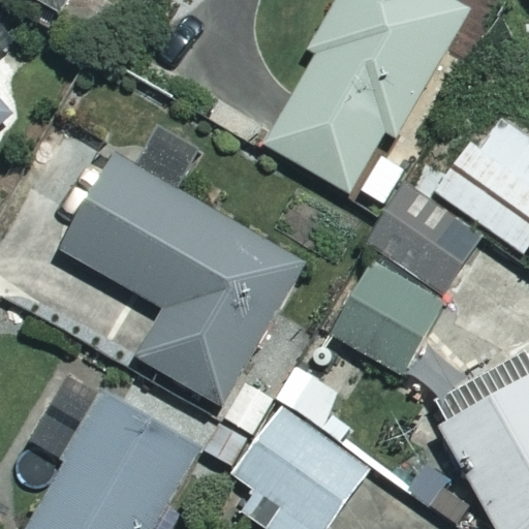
[(39,0),(60,11),(66,0),(39,0)]
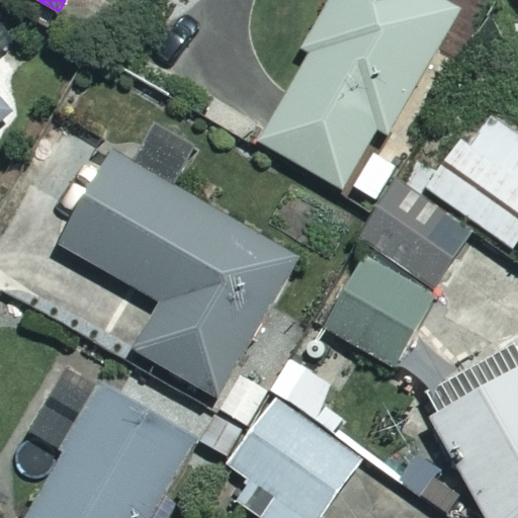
[(327,0),(299,48),(308,52),(256,142),(340,189),(374,130),(385,136),(459,5),(451,0),(327,0)]
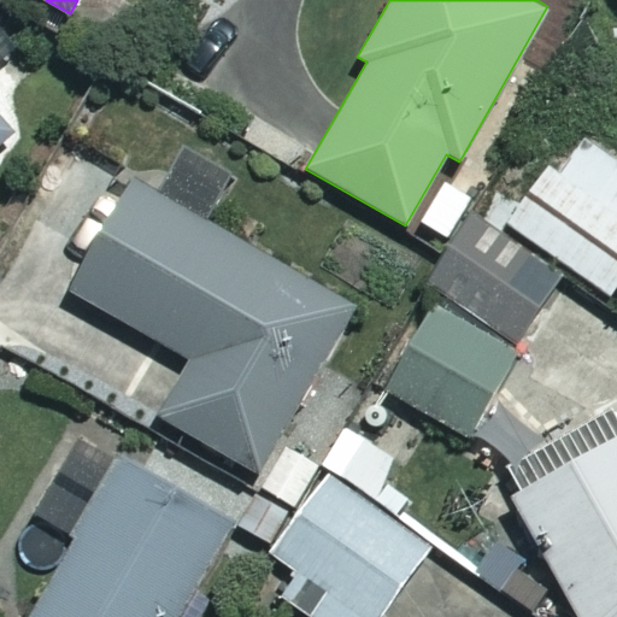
[(0,141),(15,130),(0,113),(0,57),(16,45),(0,27),(0,141)]
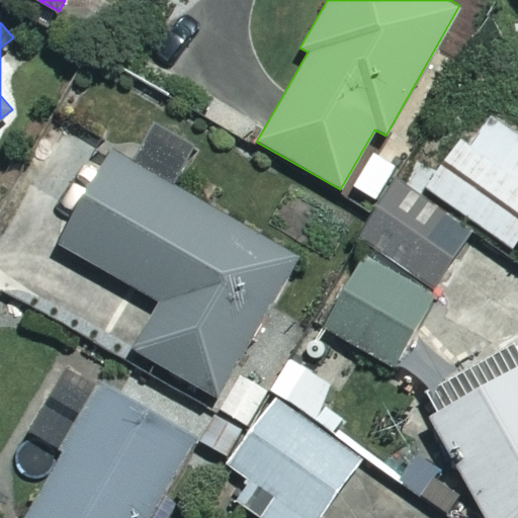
[(517,134),(489,113),(468,144),(459,138),(424,186),(512,248),(517,239),(517,134)]
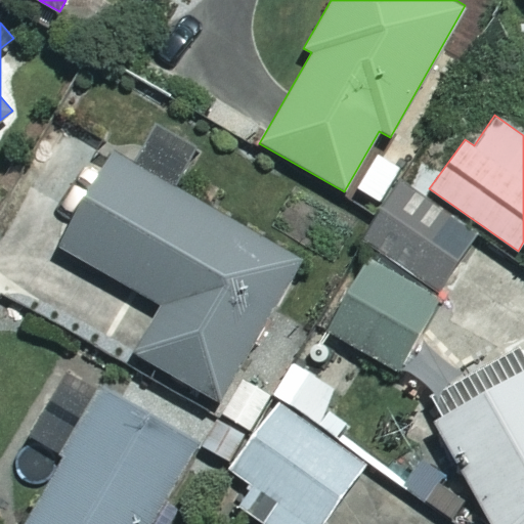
[(154,120),(131,159),(110,146),(54,242),(162,303),(134,351),(218,399),(301,257),(173,184),(197,144),(154,120)]
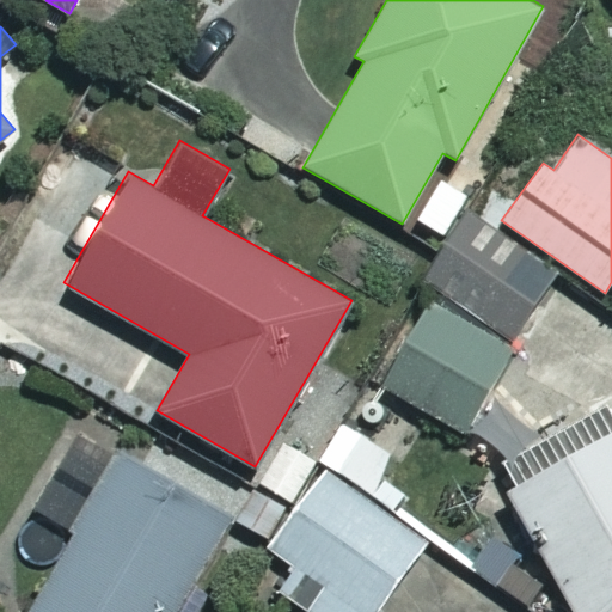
[(464,213),(421,287),(513,342),(557,268),(464,213)]
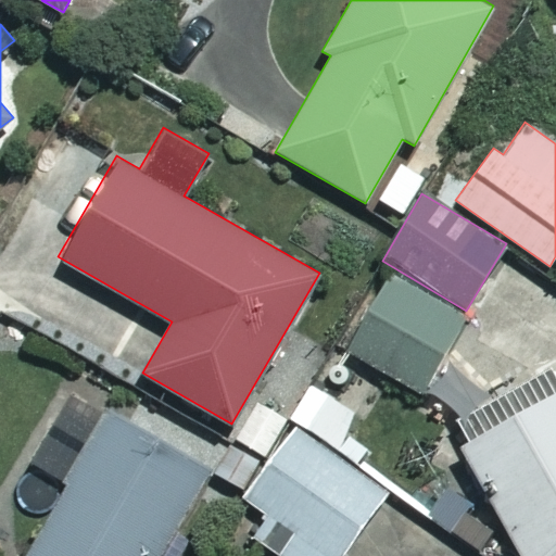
[(465,316),(389,272),(344,346),(421,391),(465,316)]
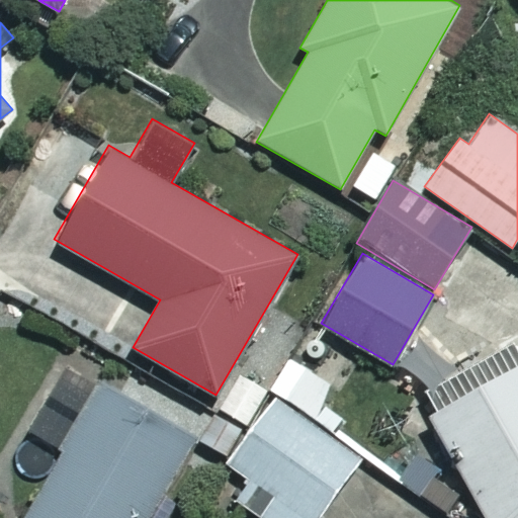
[(147,517),(194,437),(64,363),(26,429),(61,448),(21,517),(147,517)]
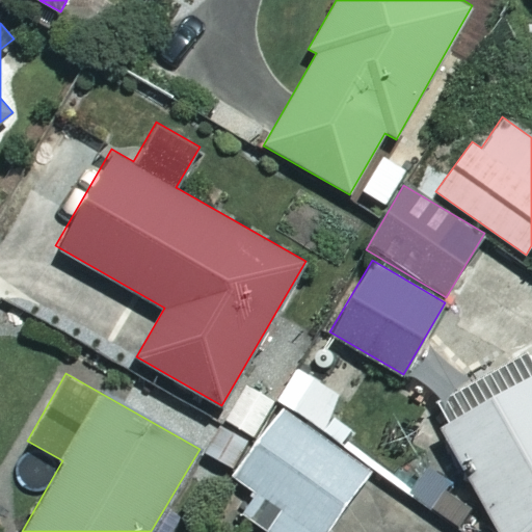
[(531,531),(531,373),(441,425),(499,531),(531,531)]
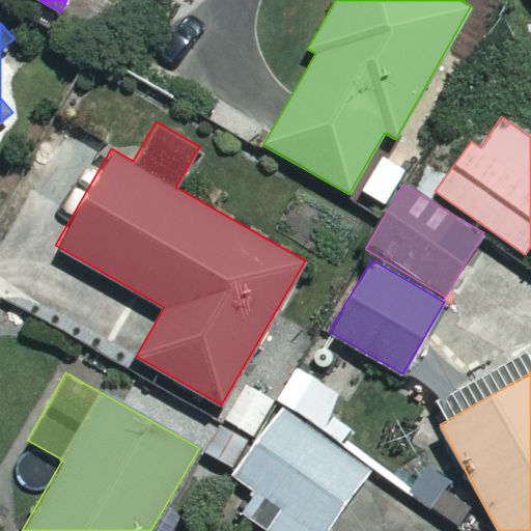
[(327,530),(371,470),(280,407),(232,474),(255,491),(240,512),(267,530),(327,530)]
